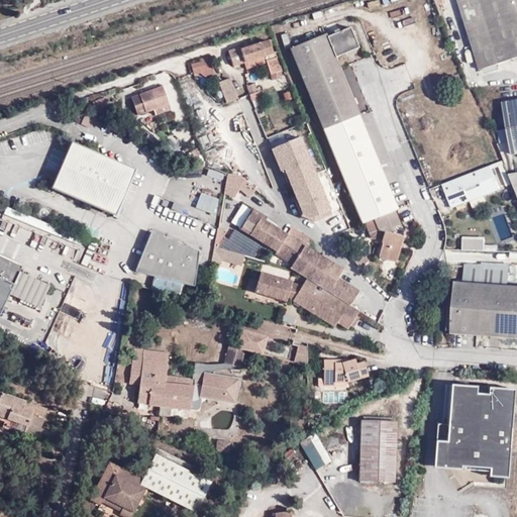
[(516,56),(516,0),(461,0),(483,66),(516,56)]
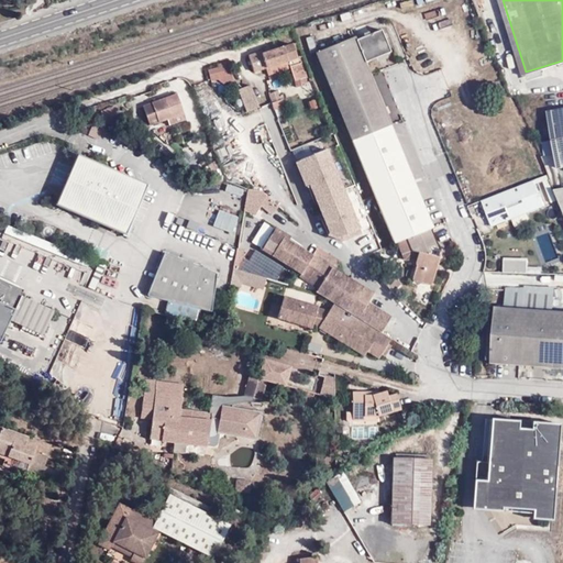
[(317,53),(333,95),(371,78),(365,64),(390,54),(381,31),(377,33),(377,35),(371,37),(370,32),(365,34),(366,39),(361,40),(360,35),(317,53)]
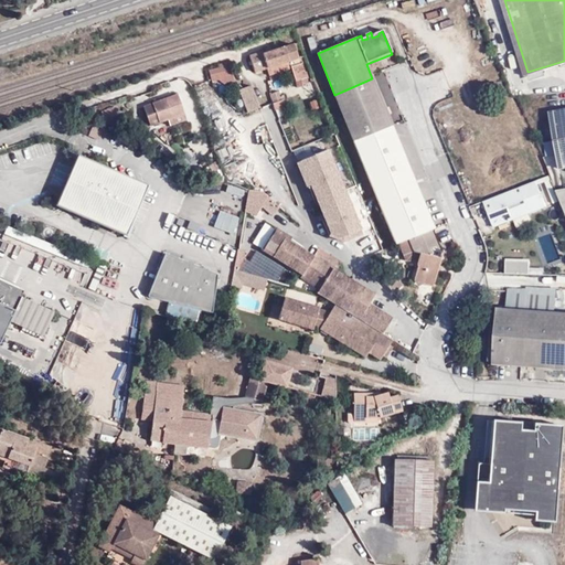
[(311,75),(300,43),(278,50),(281,65),(291,62),(294,70),(296,76),(297,80),(311,75)]
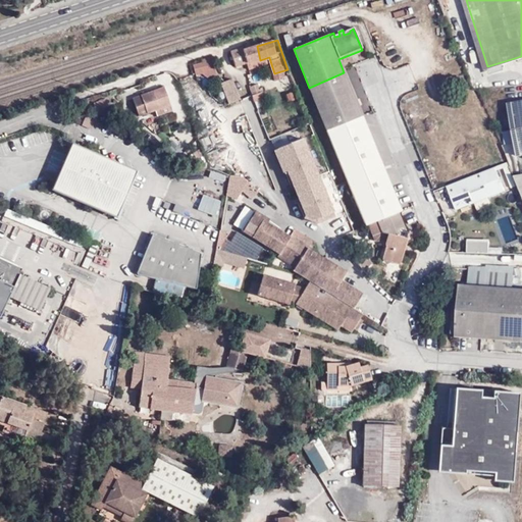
[(260,60),(257,46),(244,50),(249,63),(260,60)]
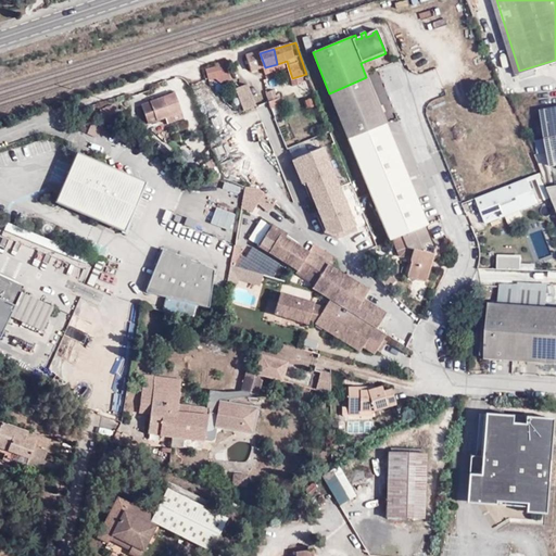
[(265,67),(260,53),(258,51),(245,54),(252,73),(265,67)]
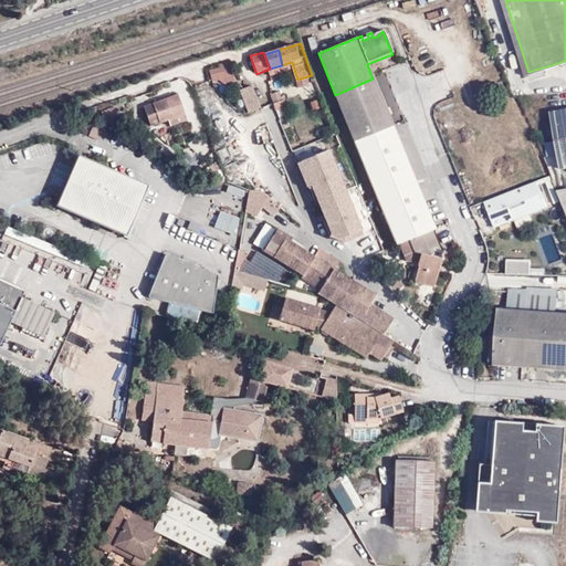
[(292,62),(282,65),(270,69),(273,75),(294,70),(292,62)]
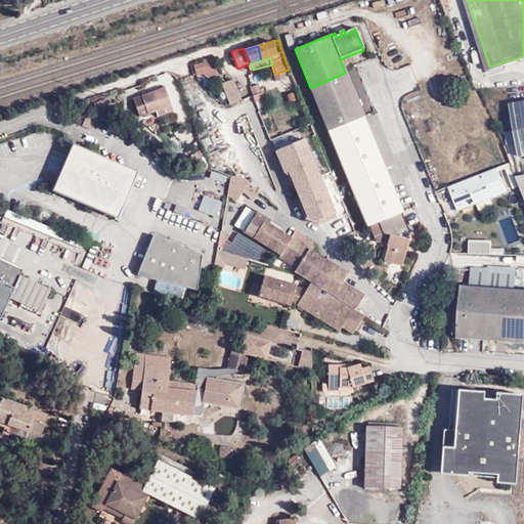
[(202,73),(205,73),(206,77),(207,77),(217,74),(211,58),(205,60),(207,62),(198,67),(200,74),(202,73)]
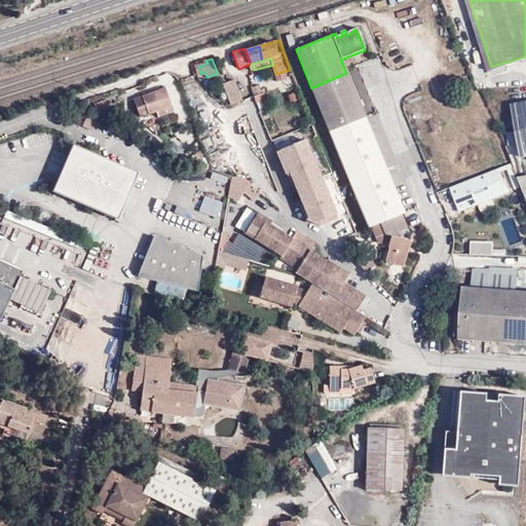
[(196,75),(200,74),(198,67),(208,63),(205,61),(203,62),(193,65),(196,75)]
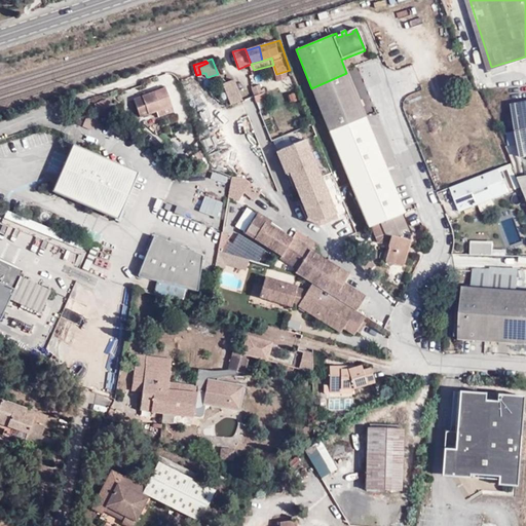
[(279,82),(293,78),(290,70),(276,74),(279,82)]
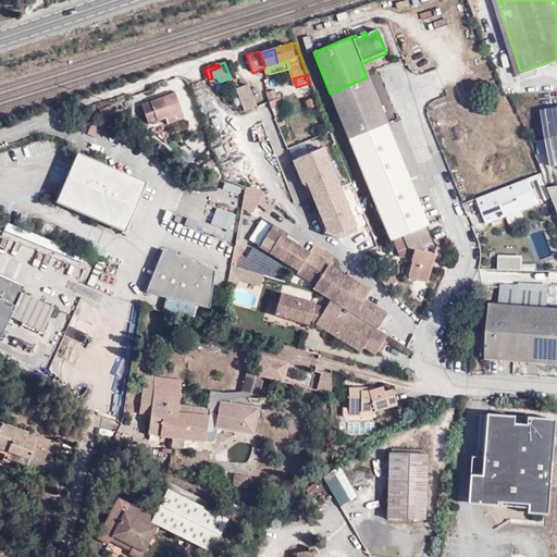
[(330,94),(349,141),(386,125),(367,77),(330,94)]
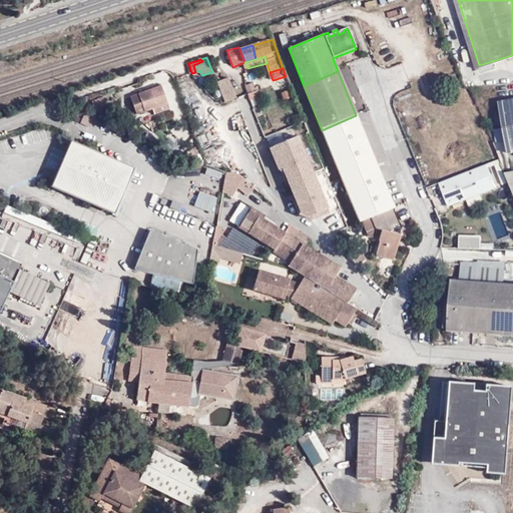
[(232,77),(226,77),(224,78),(228,79),(230,80),(235,94),(238,93),(232,77)]
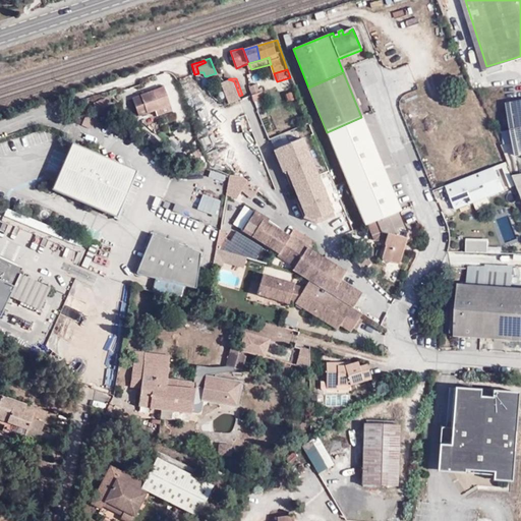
[(231,99),(239,96),(234,81),(232,80),(228,79),(224,80),(231,99)]
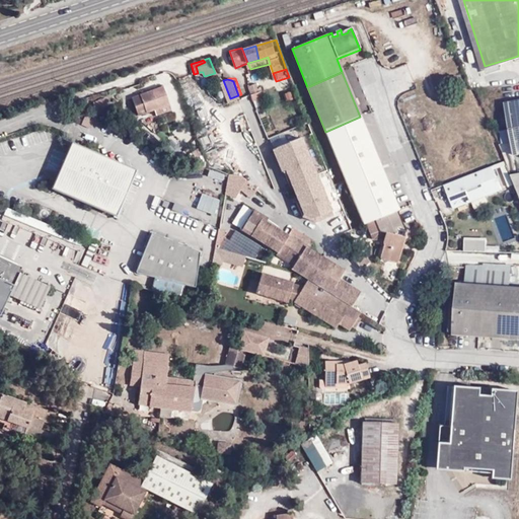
[(249,88),(252,97),(263,93),(260,85),(249,88)]
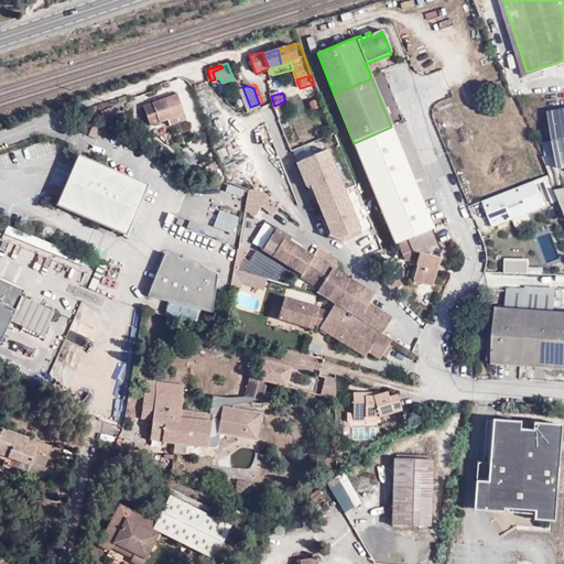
[(175,94),(142,106),(149,126),(166,119),(169,125),(184,119),(175,94)]
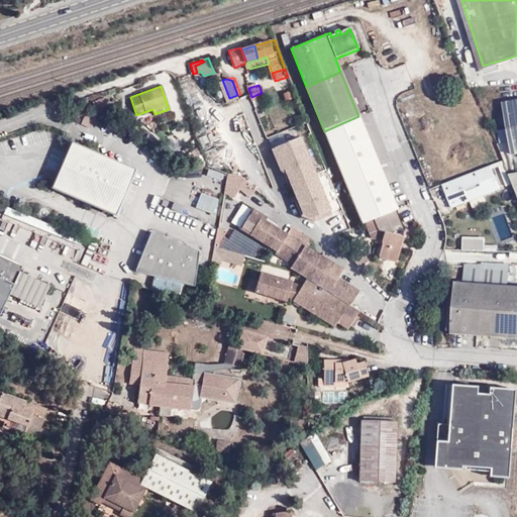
[(262,93),(251,97),(254,103),(264,99),(262,93)]
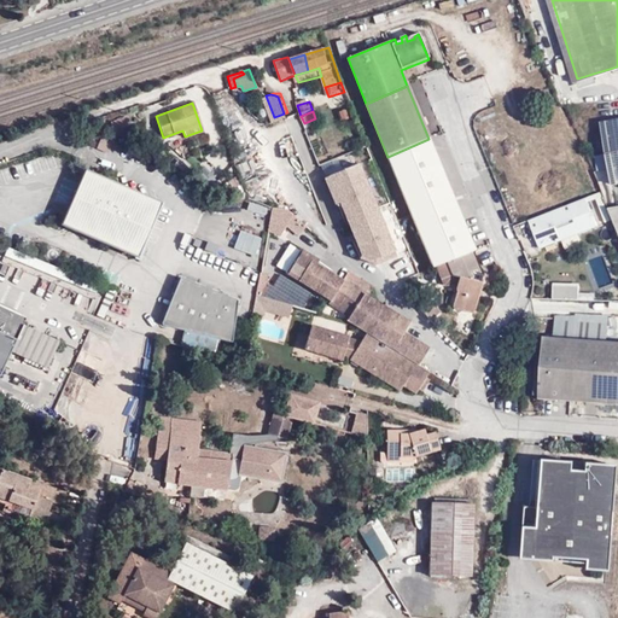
[(123,116),(110,122),(112,132),(127,127),(123,116)]
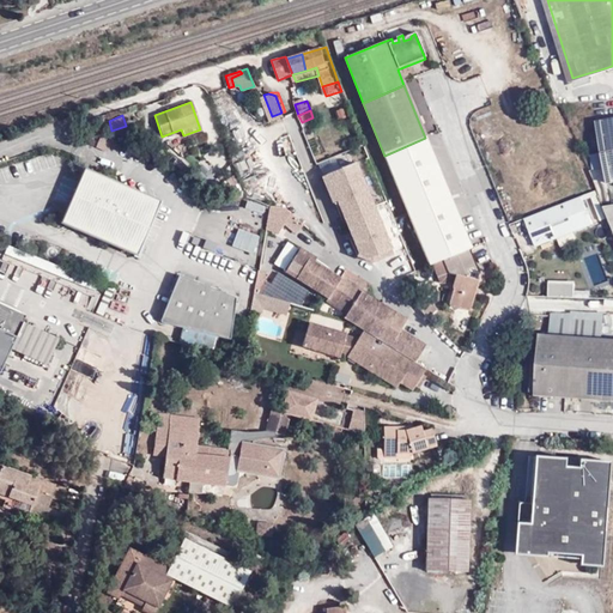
[(610,186),(612,184),(612,120),(599,123),(604,155),(607,170),(610,186)]
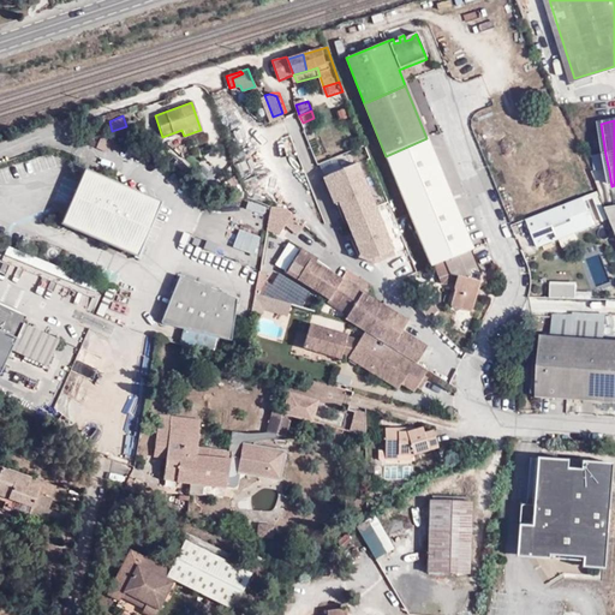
[(398,186),(410,215),(452,196),(427,138),(386,156),(398,186)]
